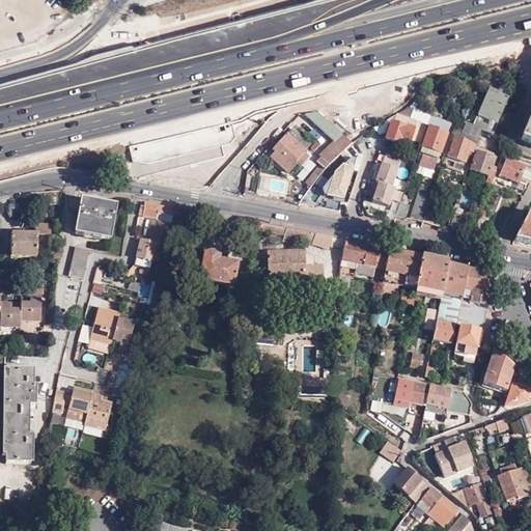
[(407,89),(420,88),(419,75),(406,76),(407,89)]
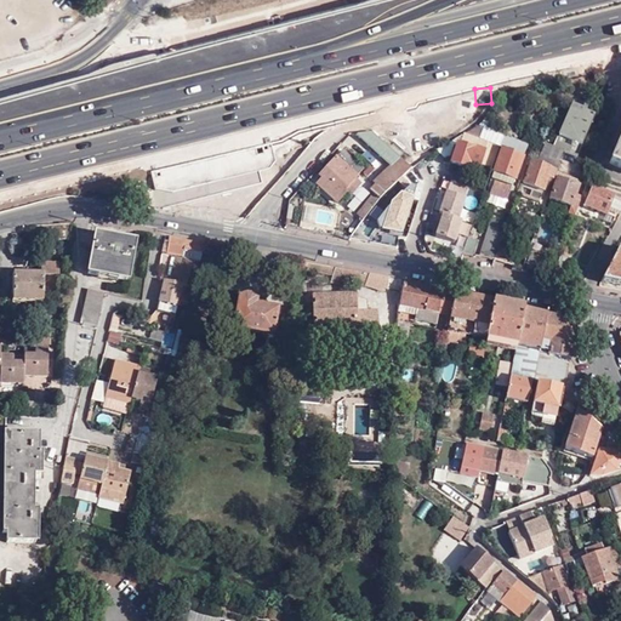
[(581,112),(570,108),(553,147),(543,143),(537,159),(556,166),(563,152),(575,157),(593,114),(582,109),(581,112)]
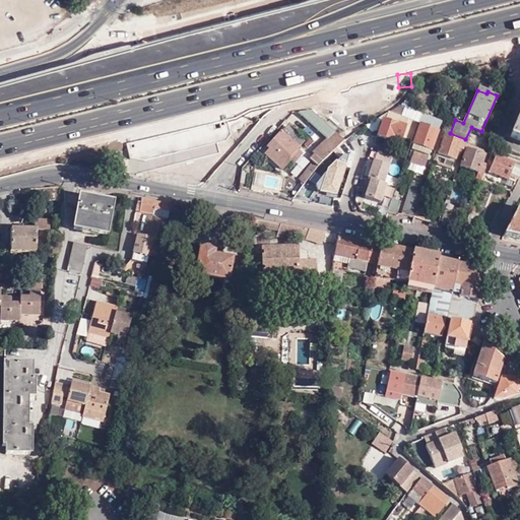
[(420,113),(400,105),(389,111),(417,123),(420,113)]
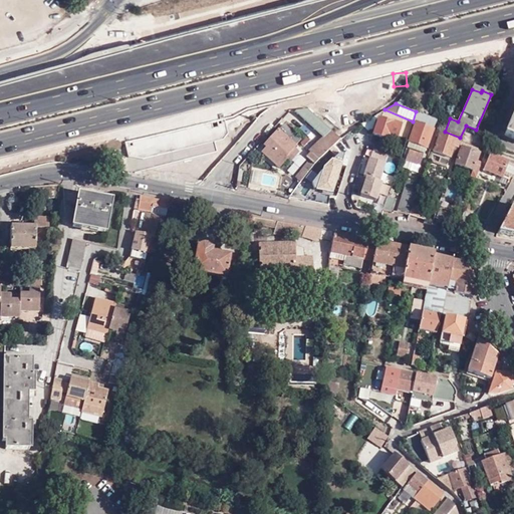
[(513,107),(503,134),(513,139),(513,107)]
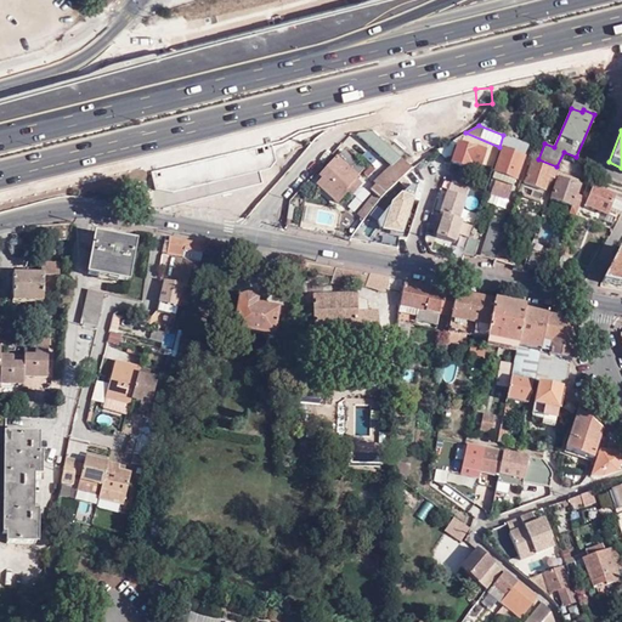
[(371,131),(357,133),(357,134),(390,164),(397,156),(371,131)]
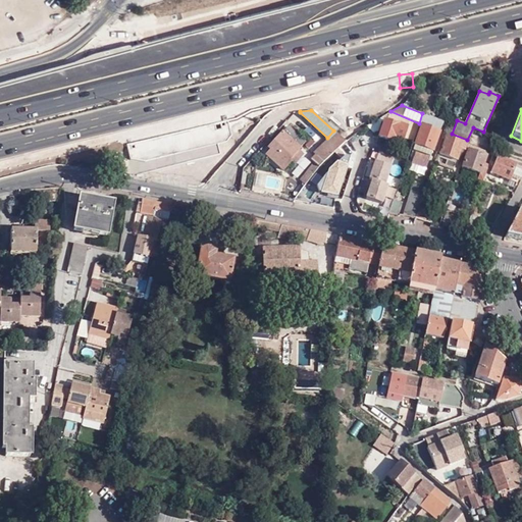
[(390,111),(369,123),(380,127),(377,137),(394,143),(395,138),(403,141),(403,139),(413,142),(419,123),(390,111)]
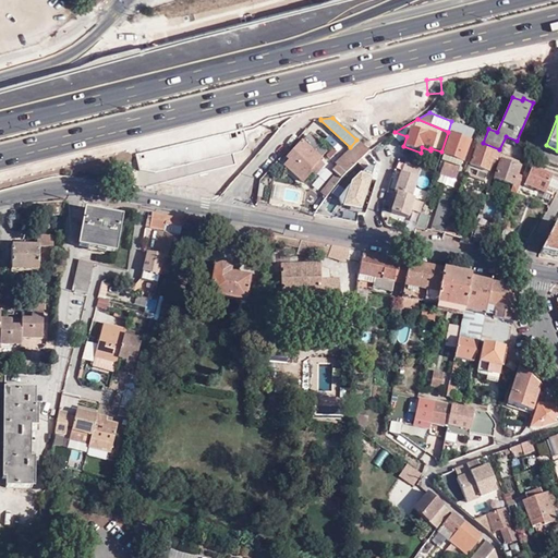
[(455,178),(469,141),(451,133),(443,155),(447,157),(440,172),(455,178)]
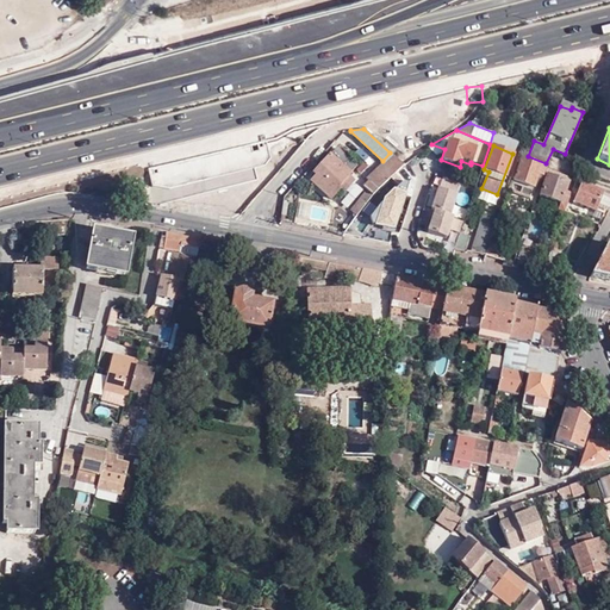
[(355,166),(336,148),(315,170),(317,174),(310,181),(330,199),(340,190),(342,192),(353,179),(347,174),(355,166)]
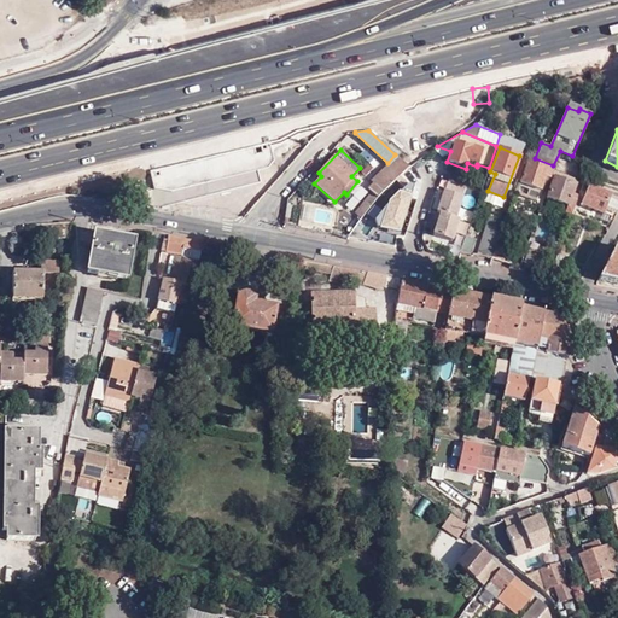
[(356,213),(361,217),(368,208),(383,188),(407,167),(395,155),(388,163),(371,181),(373,182),(367,188),(372,193),(356,213)]
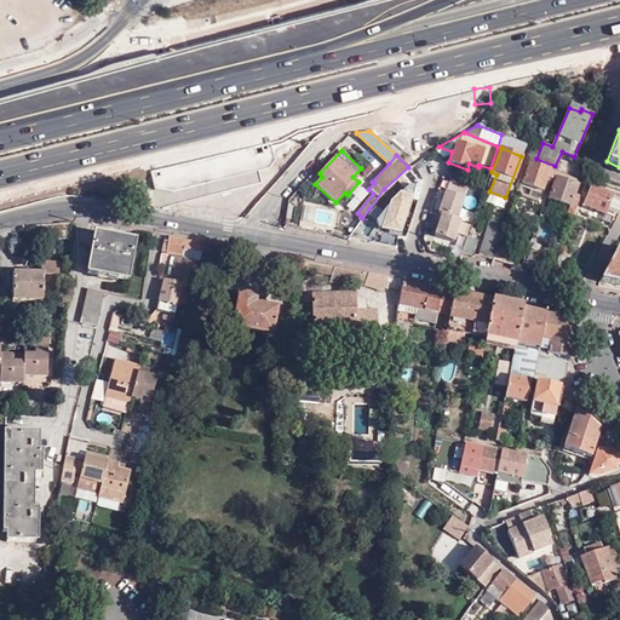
[(556,171),(532,160),(528,160),(520,183),(543,190),(546,178),(552,181),(556,171)]
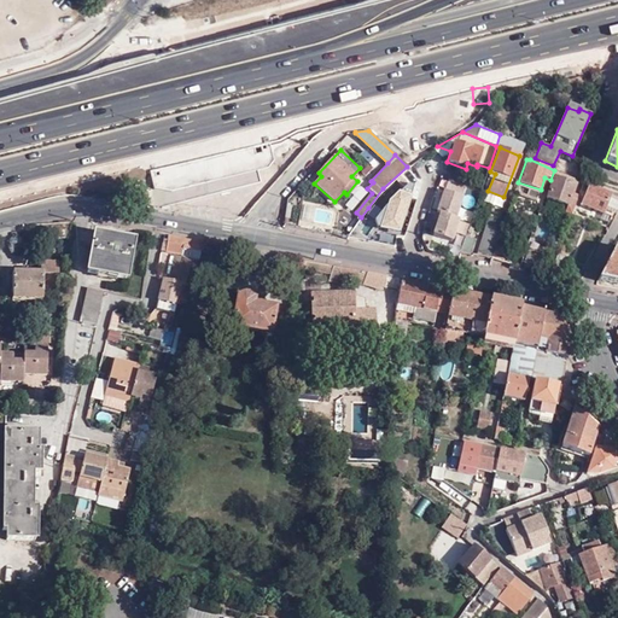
[(577,180),(557,172),(547,198),(569,205),(566,211),(572,214),(577,202),(579,194),(573,193),(577,180)]
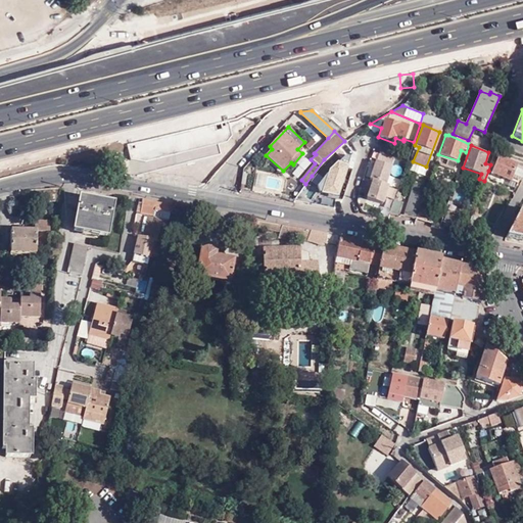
[(492,173),(498,156),(494,154),(490,164),(488,171),(492,173)]
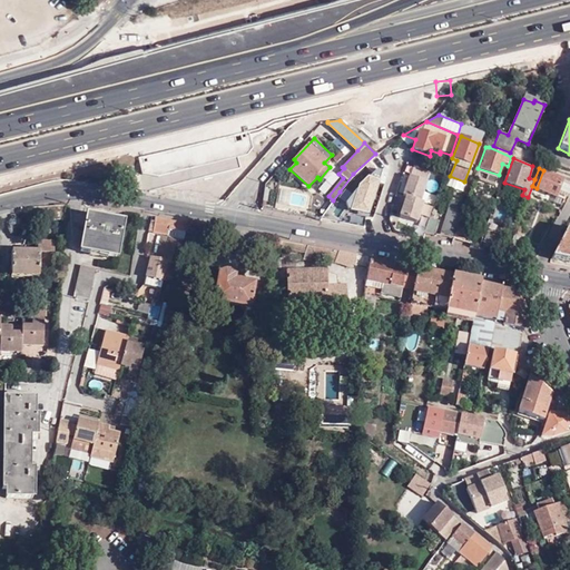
[(537,188),(566,200),(569,193),(569,180),(543,170),(537,188)]
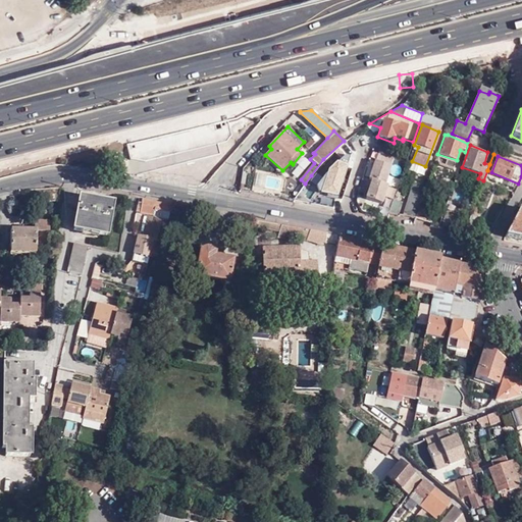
[(361,200),(388,207),(395,188),(385,185),(392,162),(373,157),(361,200)]
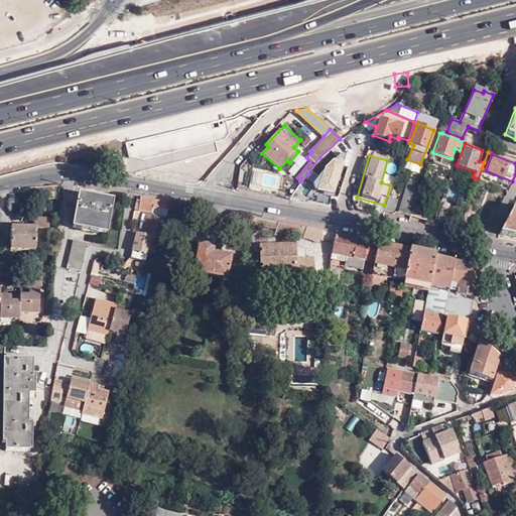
[(260,183),(272,186),(275,176),(263,173),(260,183)]
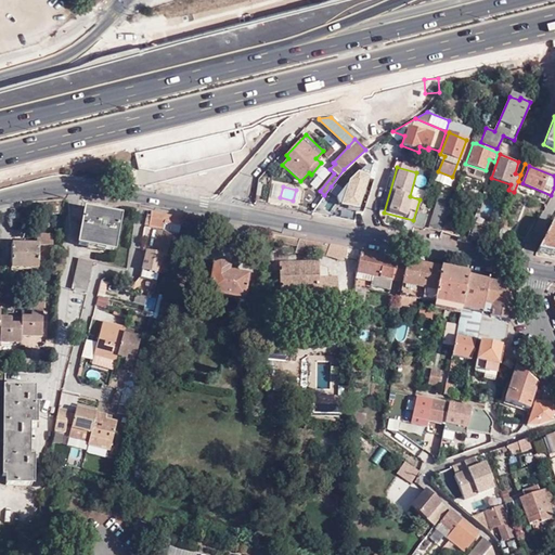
[(427,227),(441,232),(446,218),(452,198),(438,193),(427,227)]
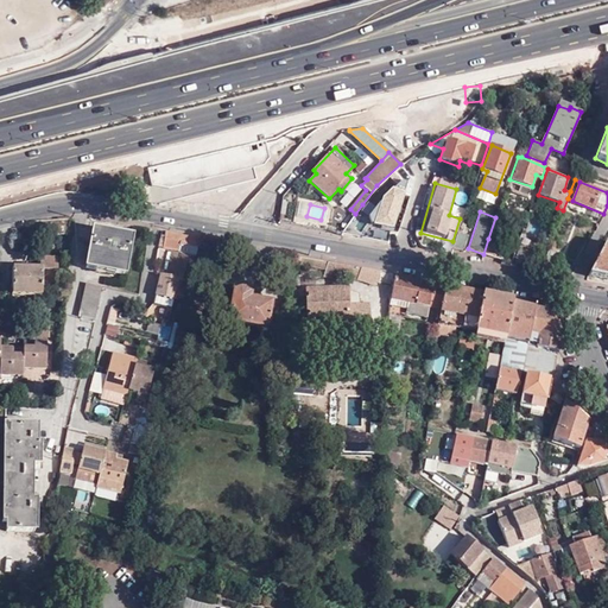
[(67,223),(31,226),(32,228),(32,236),(68,235),(67,223)]
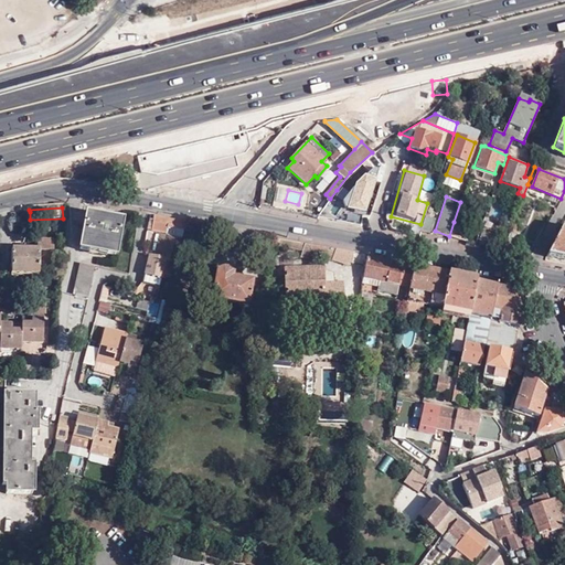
[(426,214),(420,230),(429,232),(435,217),(426,214)]
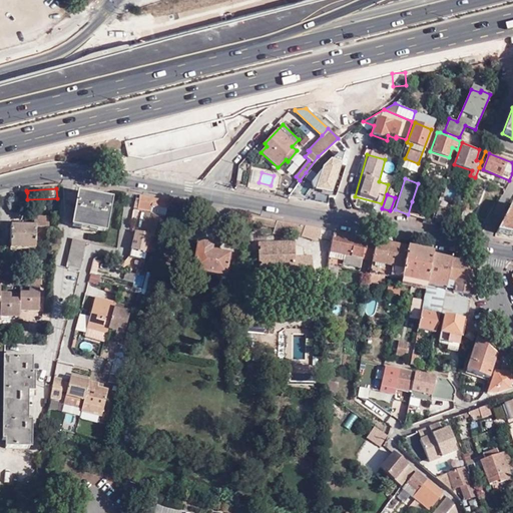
[(108,201),(76,195),(70,224),(102,231),(108,201)]
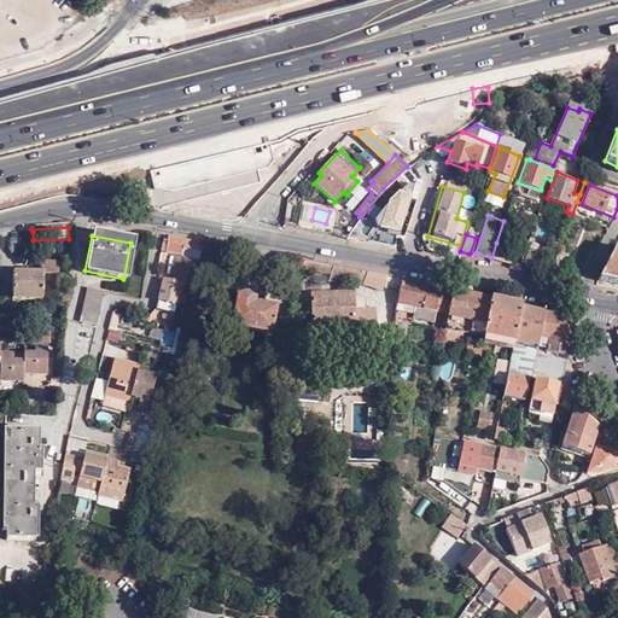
[(169,237),(167,239),(165,240),(164,240),(164,244),(165,244),(164,250),(181,254),(182,249),(202,252),(204,243),(169,237)]
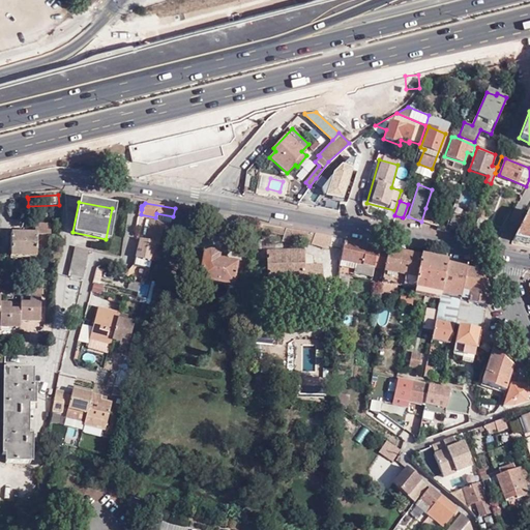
[(425,208),(421,222),(431,225),(436,211),(425,208)]
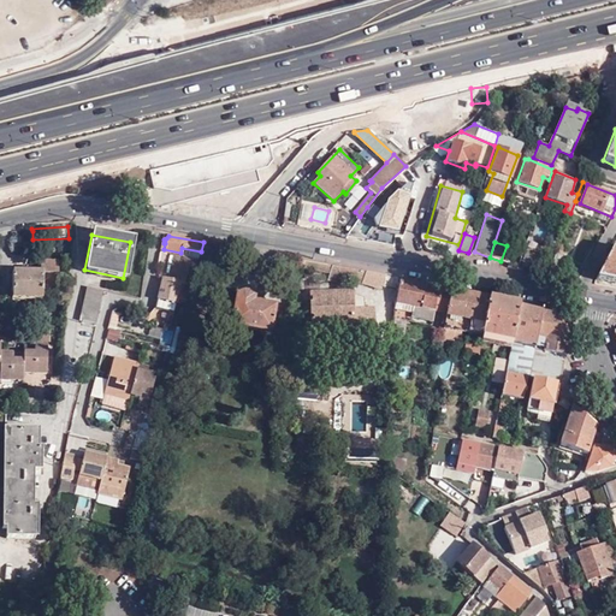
[(615,283),(615,247),(611,247),(594,279),(615,283)]
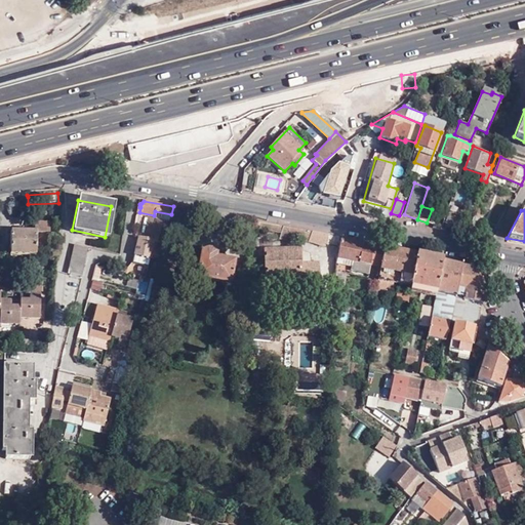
[(456,214),(448,212),(444,226),(451,228),(456,214)]
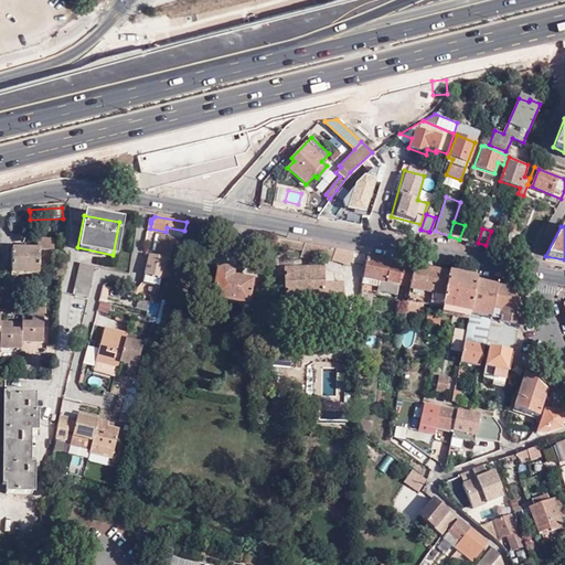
[(510,231),(504,247),(513,251),(519,235),(510,231)]
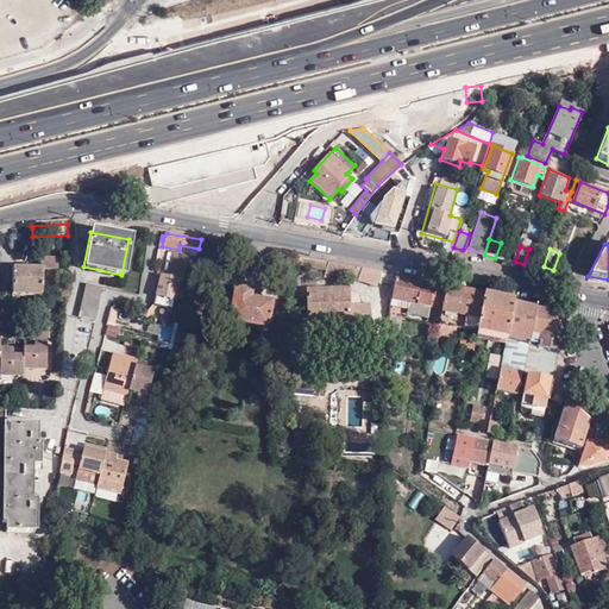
[(171,253),(165,275),(168,276),(174,277),(181,278),(176,296),(184,299),(195,258),(179,255),(173,253),(171,253)]
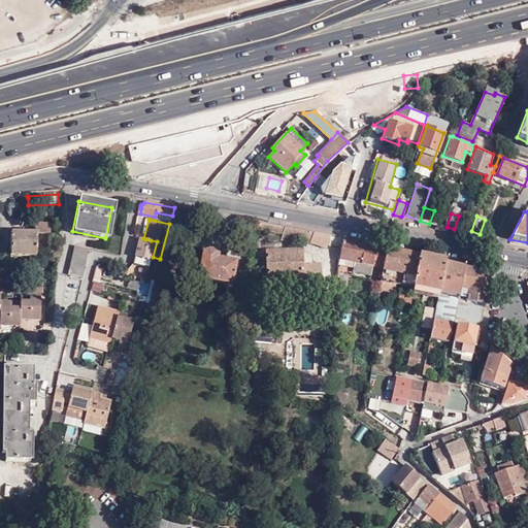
[(293,229),(262,224),(260,231),(283,235),(283,240),(296,243),(297,238),(311,240),(310,246),(323,249),(331,236),(293,229)]
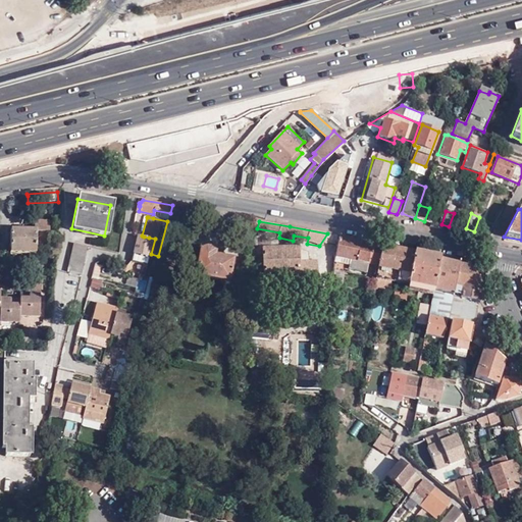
[(33,223),(32,232),(31,246),(39,247),(41,235),(45,235),(46,224),(33,223)]
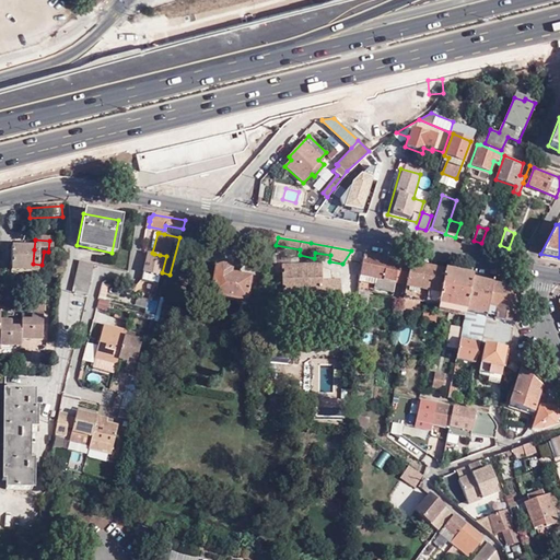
[(33,264),(34,249),(9,247),(8,270),(33,272),(33,264)]
